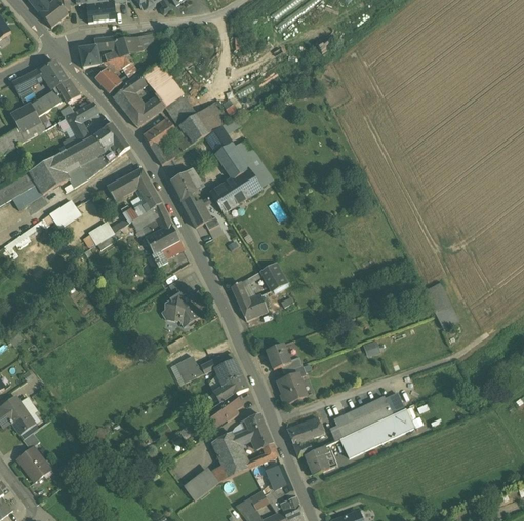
[(40,0),(33,5),(39,12),(46,6),(42,0),(40,0)]
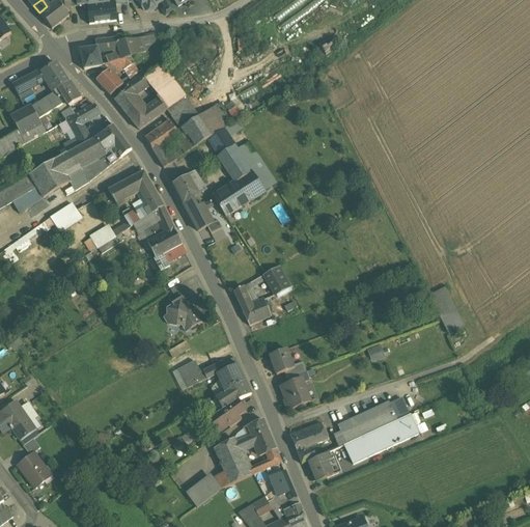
[(47,6),(39,12),(51,27),(67,14),(65,10),(57,0),(55,0),(47,6)]
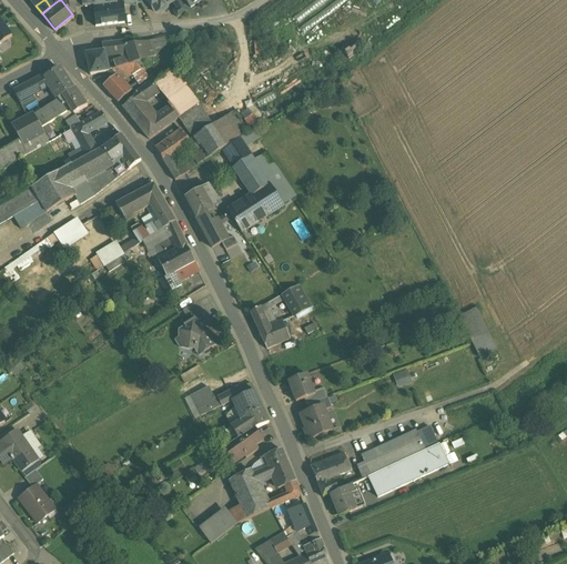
[(61,0),(70,11),(72,10),(73,10),(72,4),(71,0),(61,0)]
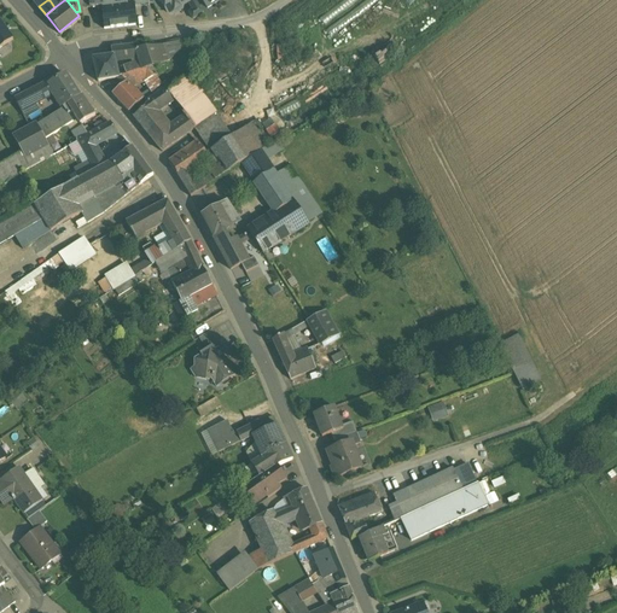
[(122,0),(100,4),(103,24),(124,22),(123,3),(122,3),(122,0)]
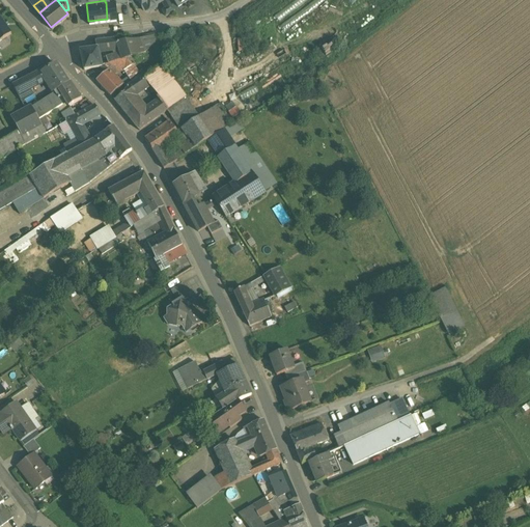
[(138,0),(140,3),(143,8),(148,7),(155,4),(155,1),(157,0),(138,0)]
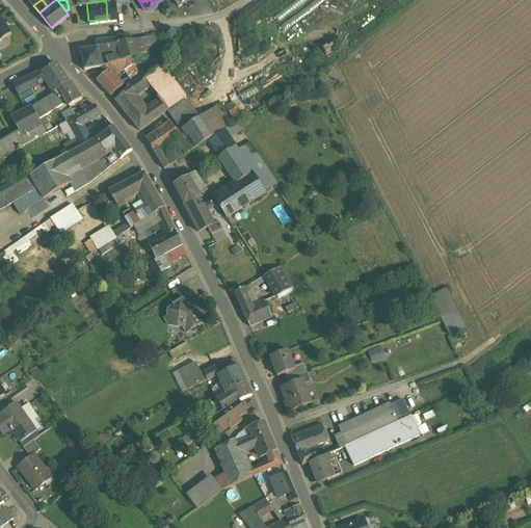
[(174,7),(169,0),(161,0),(164,5),(161,7),(164,12),(174,7)]
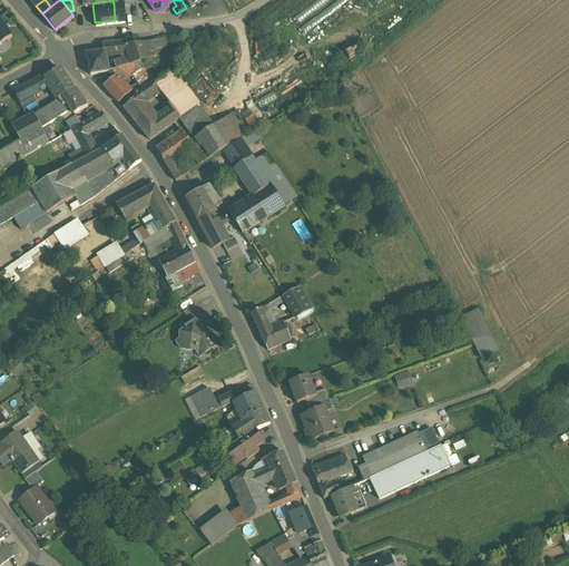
[(296,18),(322,0),(307,0),(292,11),(296,18)]
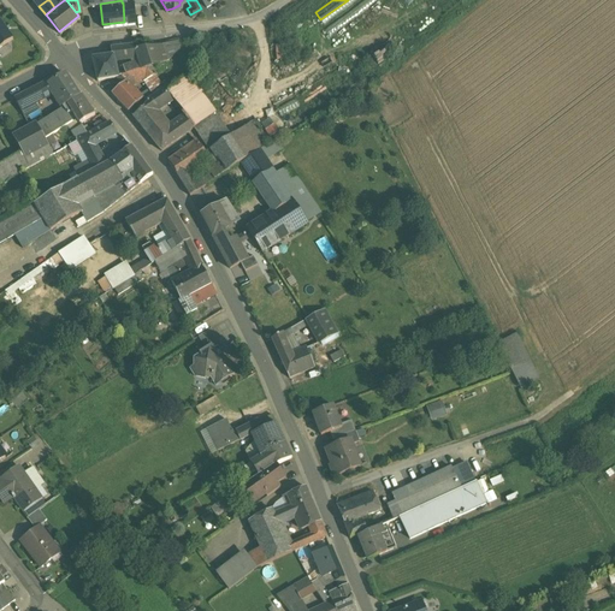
[(125,1),(123,3),(124,22),(134,21),(131,1),(125,1)]
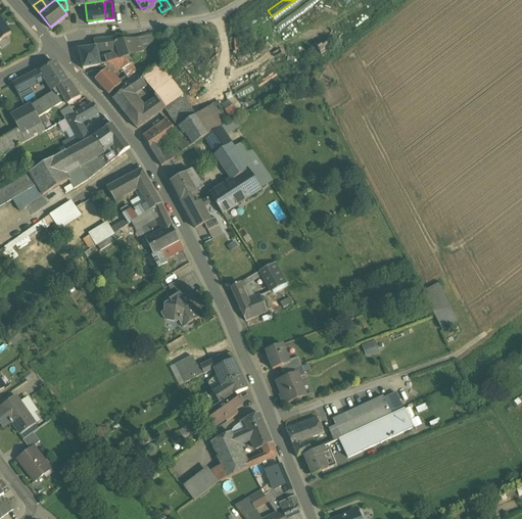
[(0,36),(9,30),(0,16),(0,36)]
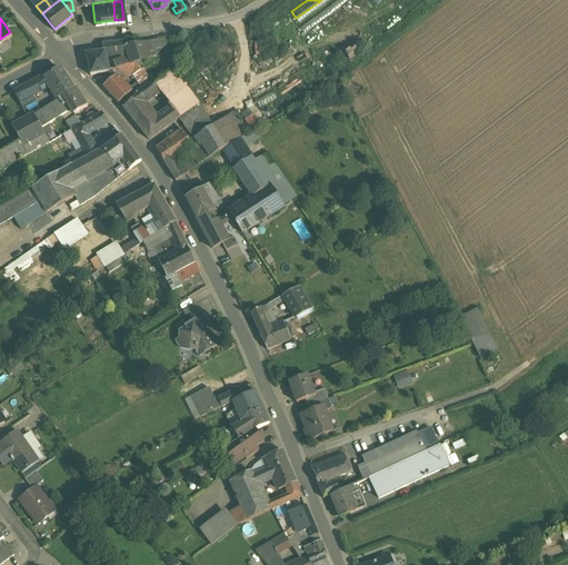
[(166,35),(157,37),(160,47),(168,40),(166,35)]
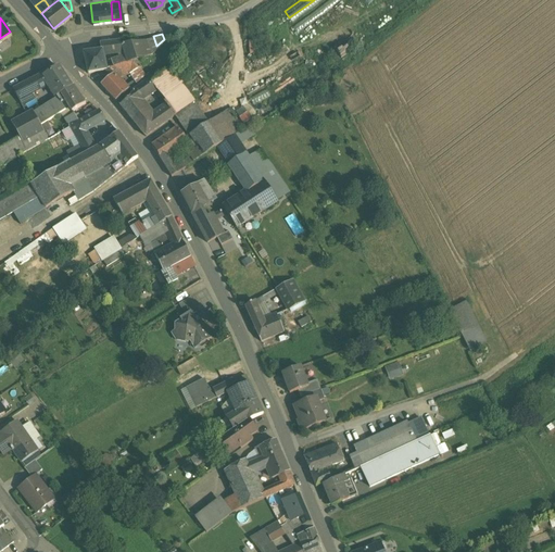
[(122,41),(120,41),(122,46),(124,52),(126,60),(131,58),(151,51),(156,46),(153,36),(122,41)]
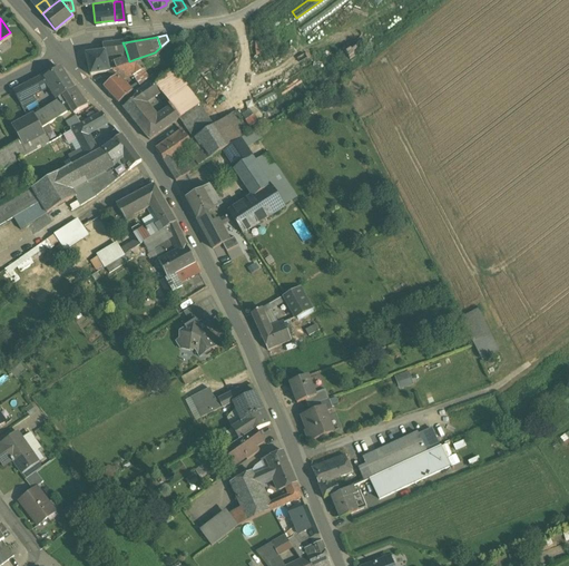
[(124,39),(101,41),(102,48),(104,48),(105,52),(125,47),(123,42),(125,42),(124,39)]
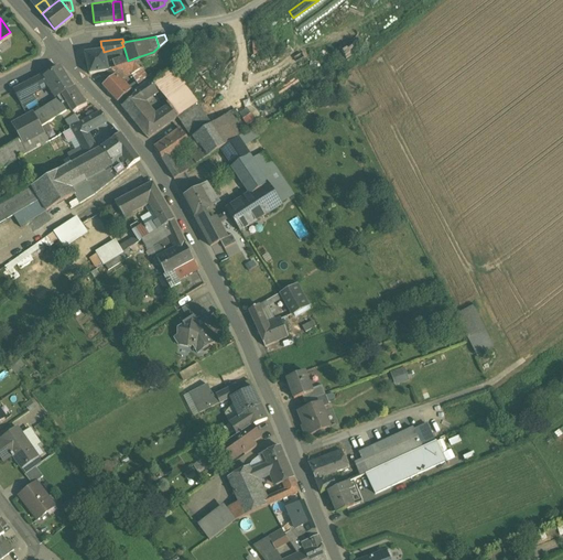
[(101,47),(84,50),(88,72),(106,68),(107,67),(104,52),(103,47),(101,47)]
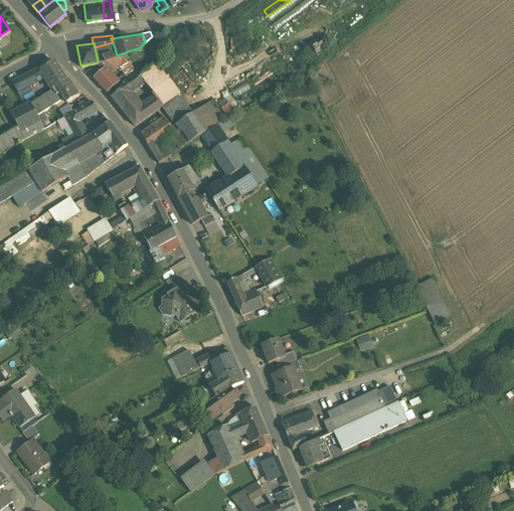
[(115,48),(101,52),(103,57),(104,59),(117,55),(115,48)]
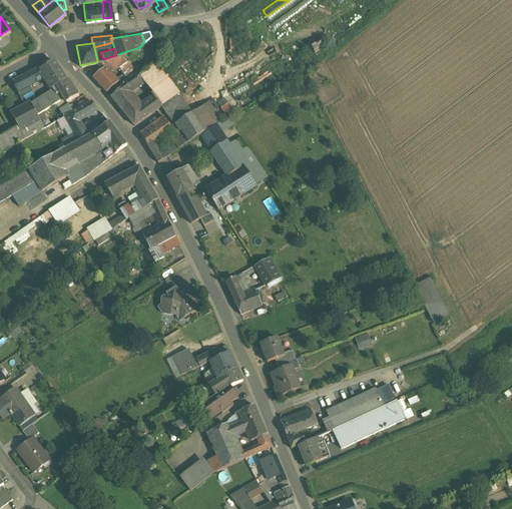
[(97,61),(96,62),(100,67),(103,65),(114,64),(118,65),(125,61),(121,53),(116,55),(103,59),(99,61),(97,61)]
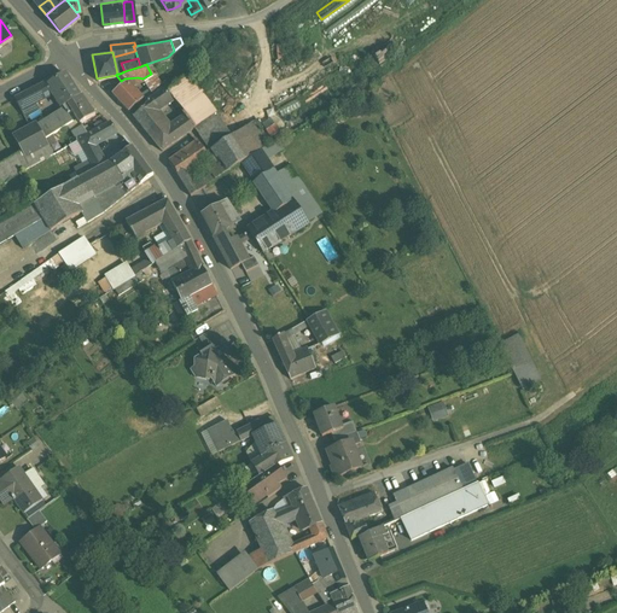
[(79,93),(64,70),(48,80),(47,81),(52,89),(62,104),(67,101),(79,93)]
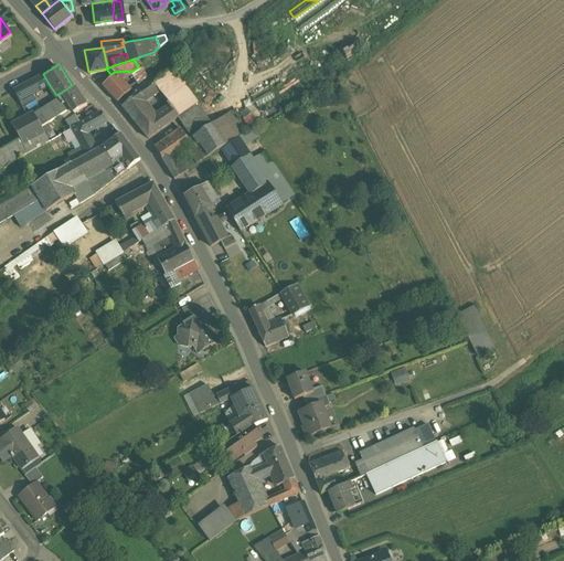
[(152,81),(151,83),(156,88),(170,103),(179,113),(195,101),(168,67),(152,81)]
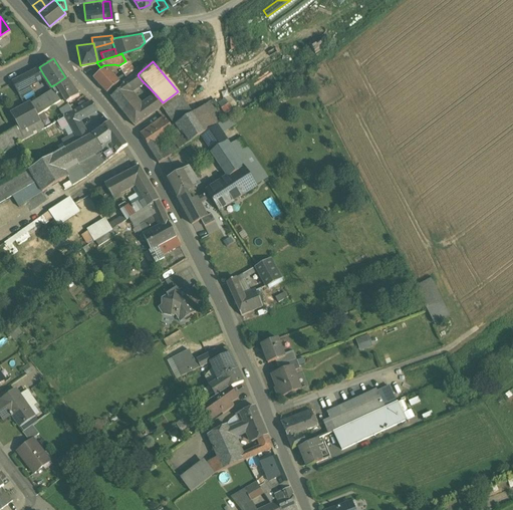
[(39,65),(11,79),(15,87),(43,74),(39,67),(40,66),(39,65)]
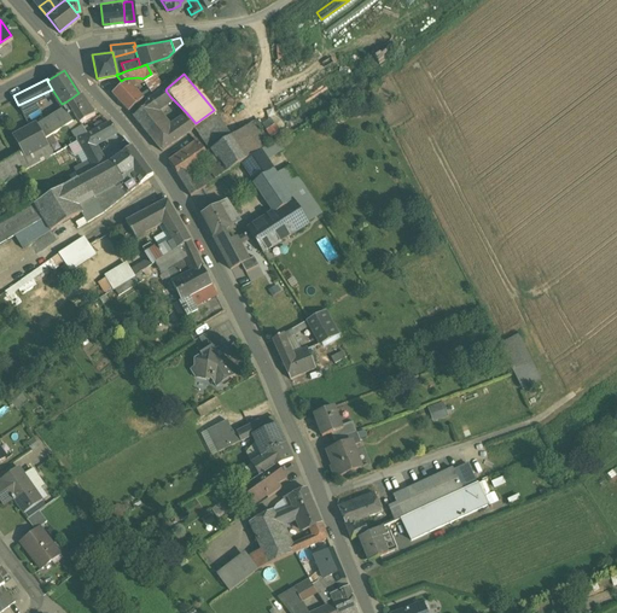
[(138,93),(124,79),(121,81),(110,91),(128,109),(141,97),(140,95),(138,93)]
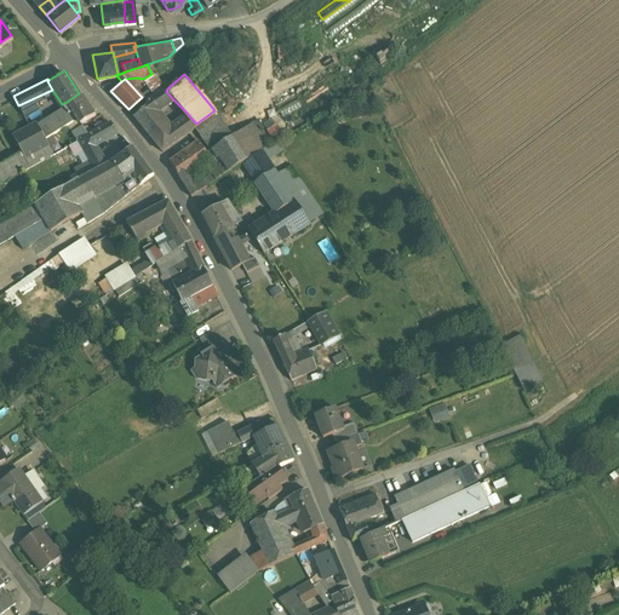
[(155,80),(145,85),(147,87),(138,93),(141,96),(143,95),(145,97),(159,88),(155,80)]
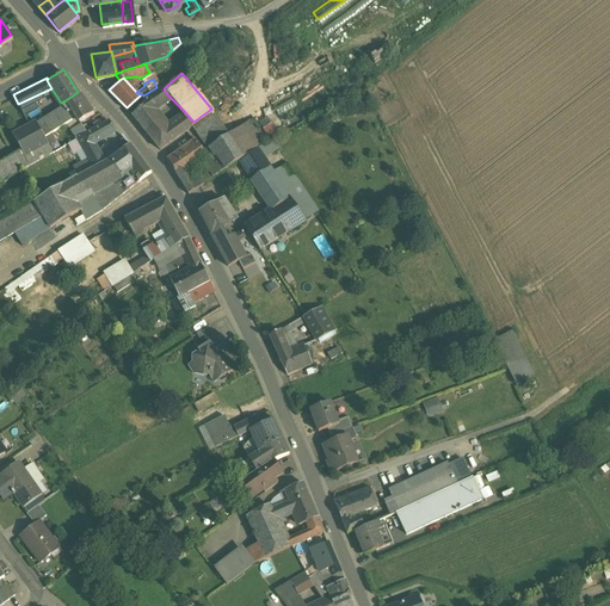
[(161,85),(143,98),(145,100),(152,107),(168,96),(164,90),(165,87),(161,85)]
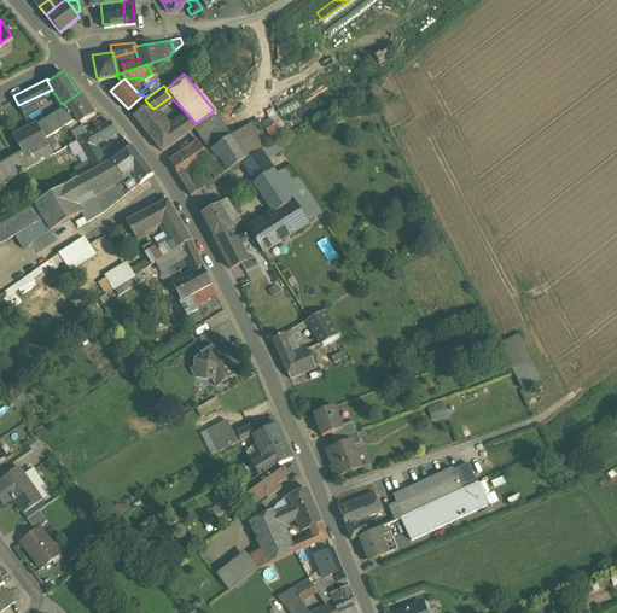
[(93,112),(81,92),(79,93),(67,101),(79,121),(93,112)]
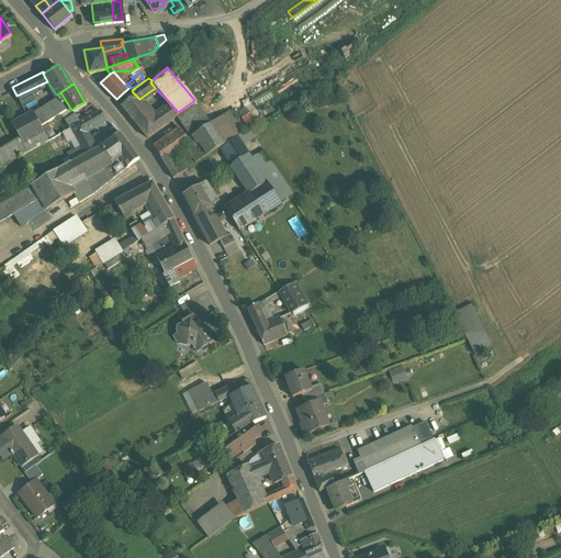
[(253,95),(255,102),(272,96),(269,88),(253,95)]
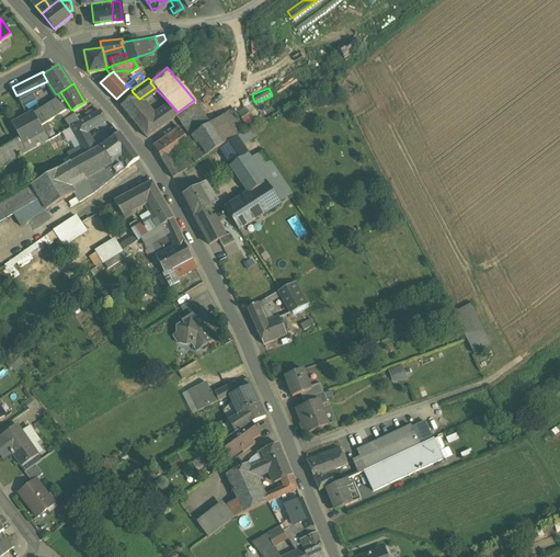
[(133,92),(120,103),(133,118),(147,108),(139,99),(133,92)]
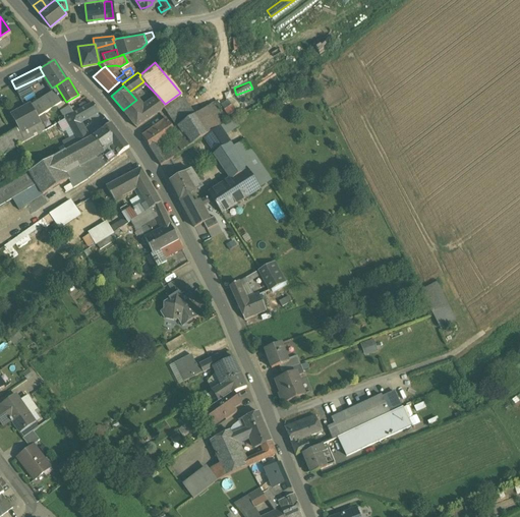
[(56,94),(40,105),(39,103),(32,106),(38,115),(43,111),(60,100),(56,94)]
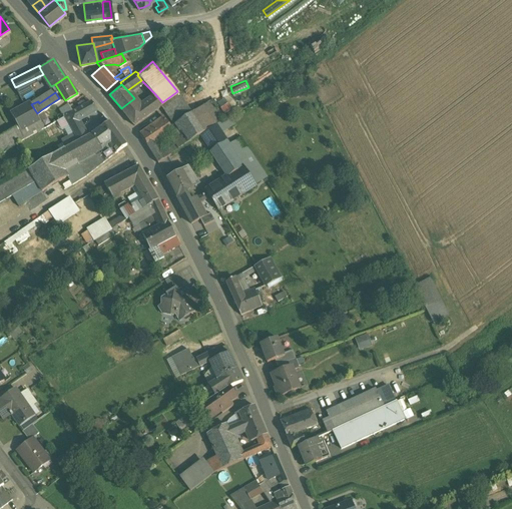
[(139,104),(134,98),(121,108),(133,123),(162,102),(154,93),(139,104)]
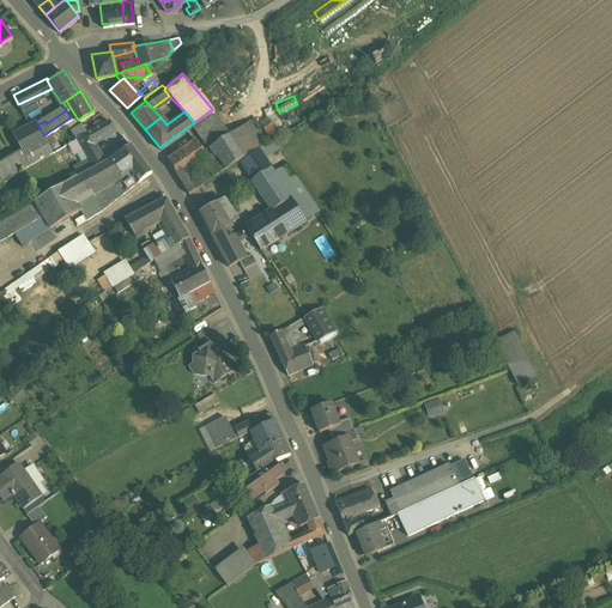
[(108,119),(85,132),(91,140),(114,128),(108,119)]
